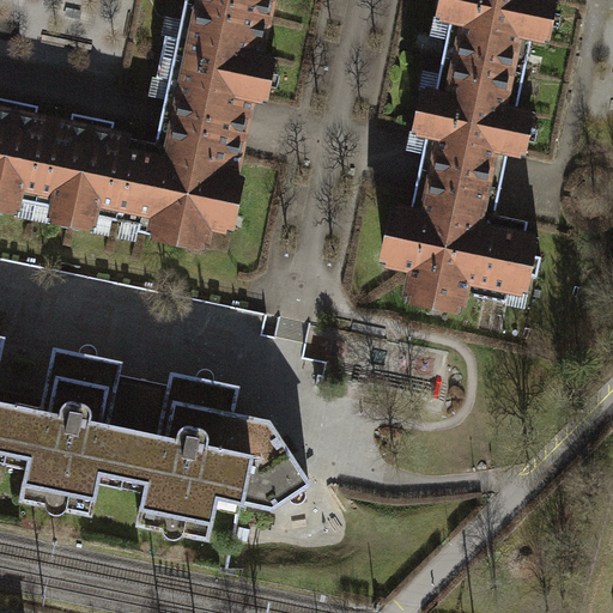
[(186,0),(186,2),(267,19),(271,0),(186,0)]
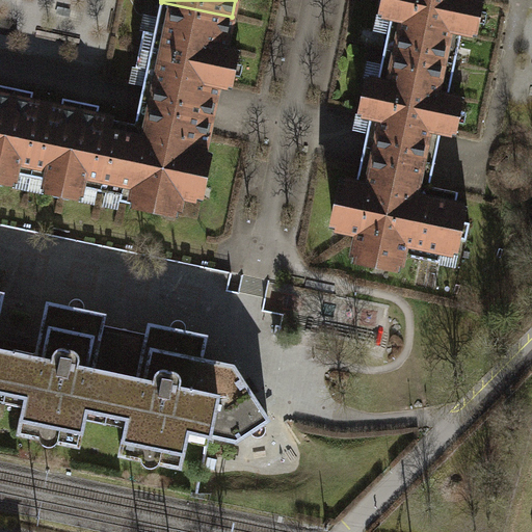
[(383,0),(381,16),(392,18),(386,49),(456,63),(462,32),(475,35),(478,22),(474,22),(476,10),(480,11),(482,0),(383,0)]
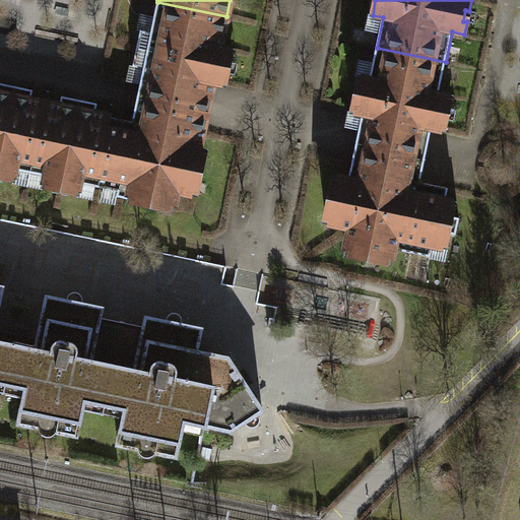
[(139,89),(137,98),(206,113),(209,98),(212,83),(225,85),(229,73),(224,73),(226,62),(231,63),(233,50),(220,47),(226,16),(157,2),(151,33),(141,30),(133,66),(143,68),(139,89)]
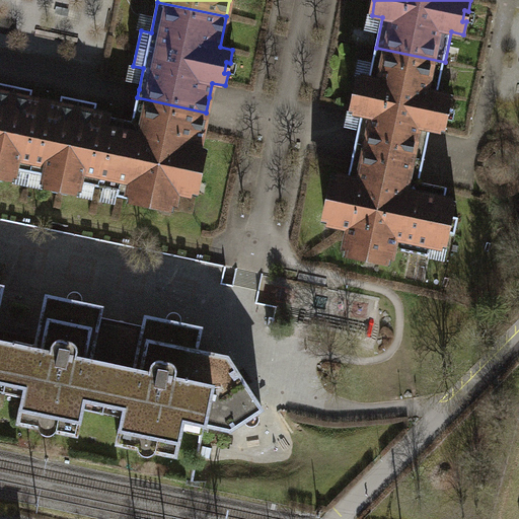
[(438,92),(445,62),(376,48),(369,78),(359,76),(352,112),(362,115),(360,123),(356,144),(425,158),(428,140),(431,129),(443,131),(446,119),(442,118),(444,107),(448,107),(451,95),(438,92)]
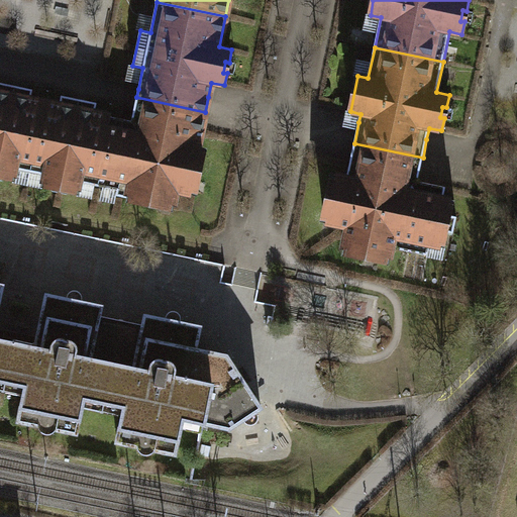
[(0,175),(14,179),(16,168),(30,171),(45,103),(30,100),(32,90),(0,82),(0,175)]
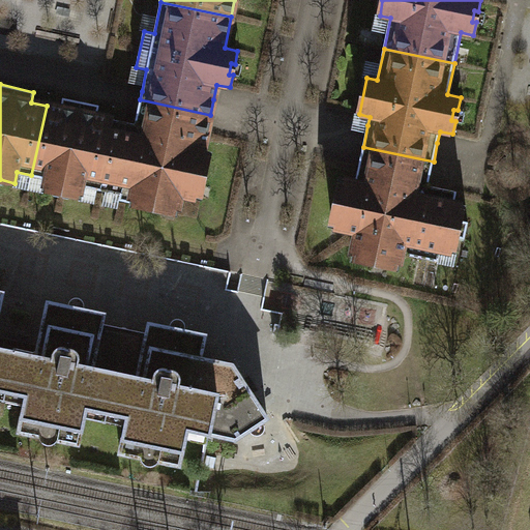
[(61,109),(47,106),(31,175),(47,178),(43,189),(80,197),(83,186),(96,188),(111,119),(97,116),(99,106),(63,97),(61,109)]
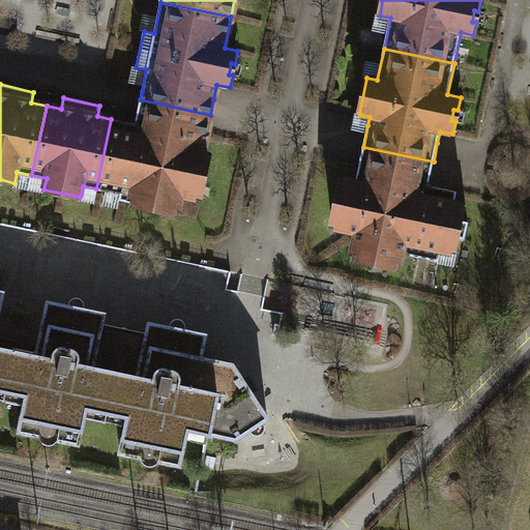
[(165,209),(167,199),(192,183),(201,185),(208,152),(203,151),(210,115),(140,99),(135,124),(111,119),(96,188),(121,194),(119,200),(165,209)]
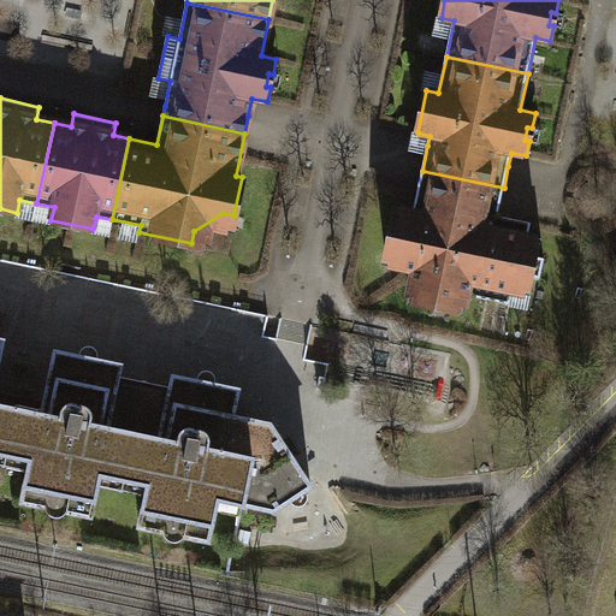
[(498,215),(504,188),(422,171),(413,213),(398,209),(391,244),(406,248),(402,266),(416,268),(413,283),(432,286),(428,302),(463,309),(467,294),(510,303),(513,289),(528,292),(532,276),(540,277),(544,258),(535,256),(539,238),(528,236),(531,223),(498,215)]
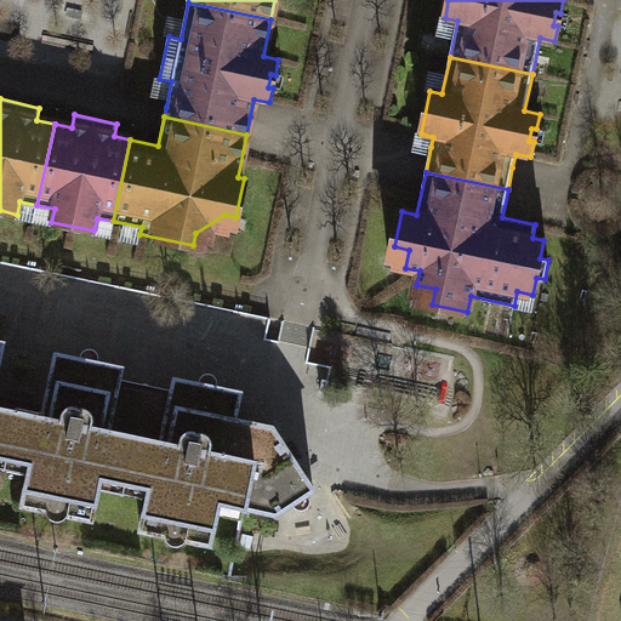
[(0,455),(7,457),(17,410),(0,405),(0,358),(4,342),(0,341),(0,455)]
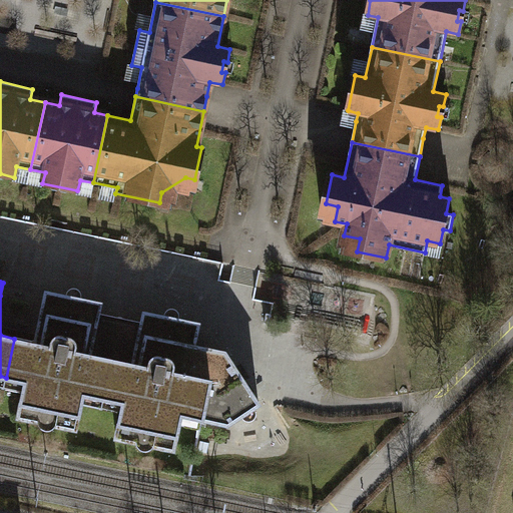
[(36,343),(14,339),(6,378),(26,382),(18,418),(76,430),(84,394),(104,398),(120,318),(99,313),(101,303),(46,292),(36,343)]
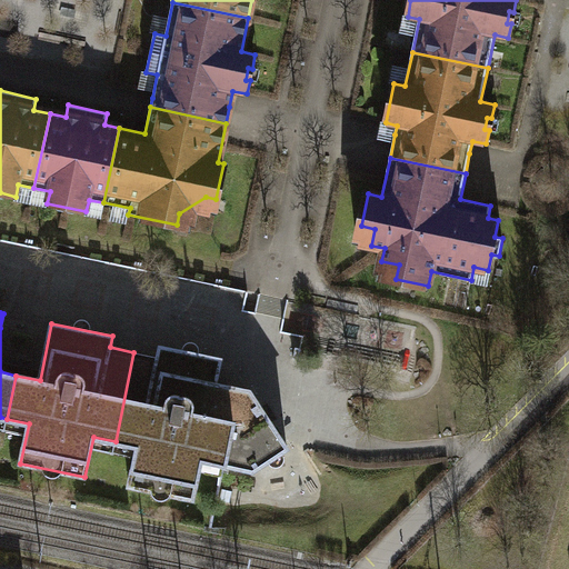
[(201,459),(253,470),(288,448),(250,390),(216,383),(221,359),(160,347),(158,357),(133,352),(116,441),(138,446),(129,486),(193,499),(201,459)]
